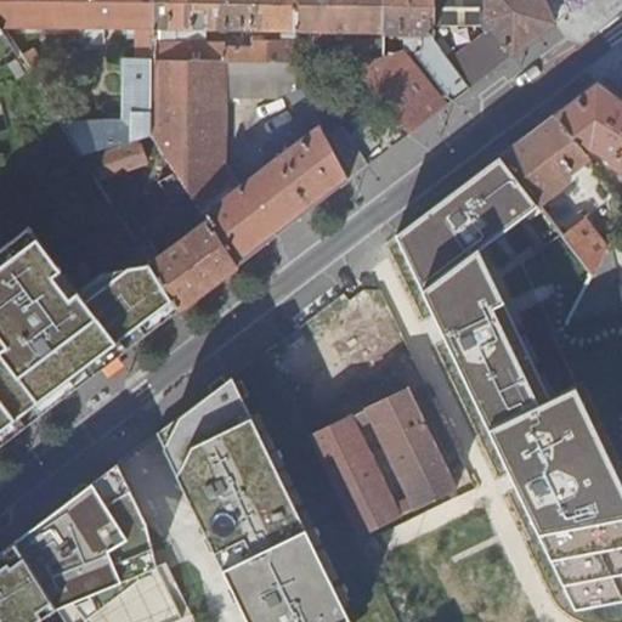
[(150,134),(151,63),(152,0),(0,0),(0,27),(1,28),(86,29),(85,39),(94,39),(94,45),(105,46),(105,29),(135,30),(135,61),(125,61),(123,124),(57,118),(82,156),(137,137),(150,134)]
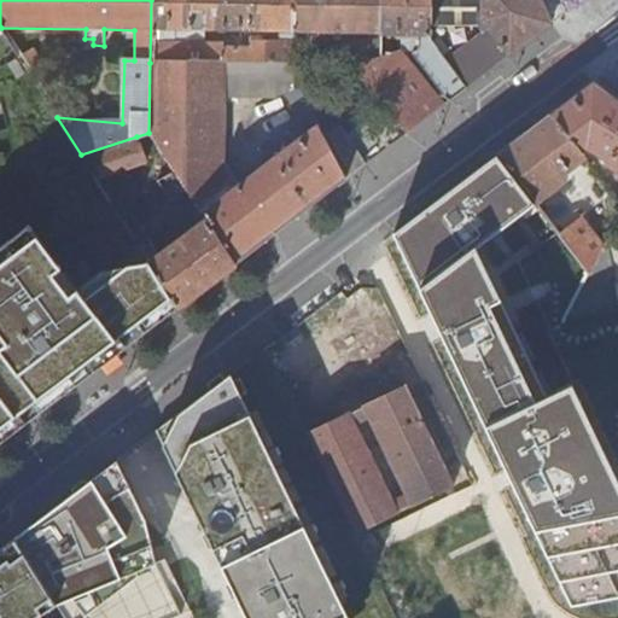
[(297,64),(297,34),(296,0),(151,0),(150,63),(223,63),(297,64)]
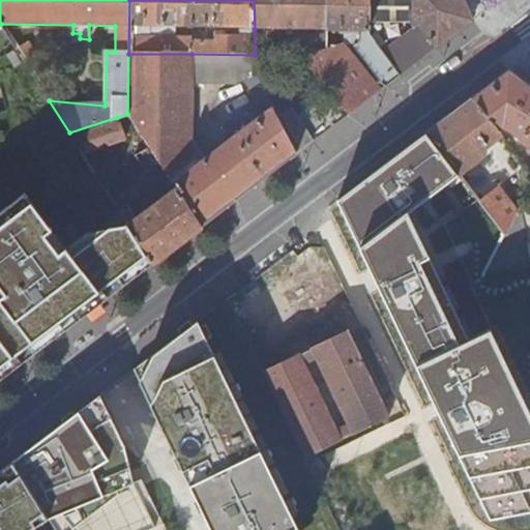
[(326,29),(326,0),(254,0),(255,29),(306,29),(306,39),(302,38),(302,59),(326,50),(326,29)]
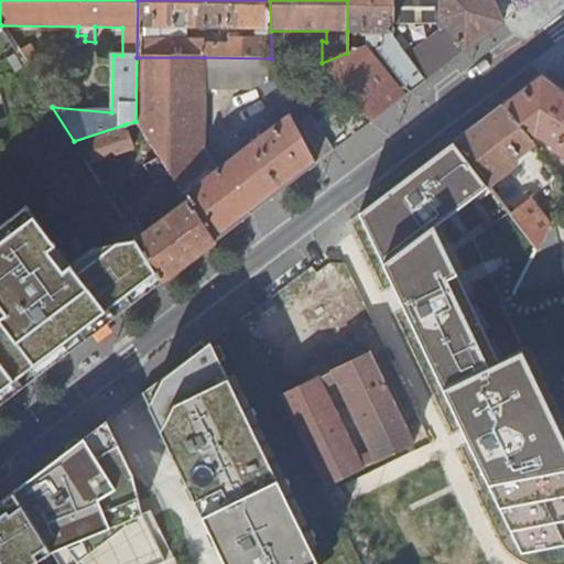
[(411,93),(425,82),(407,57),(392,39),(391,0),(347,0),(347,31),(364,32),(379,32),(379,46),(377,47),(411,93)]
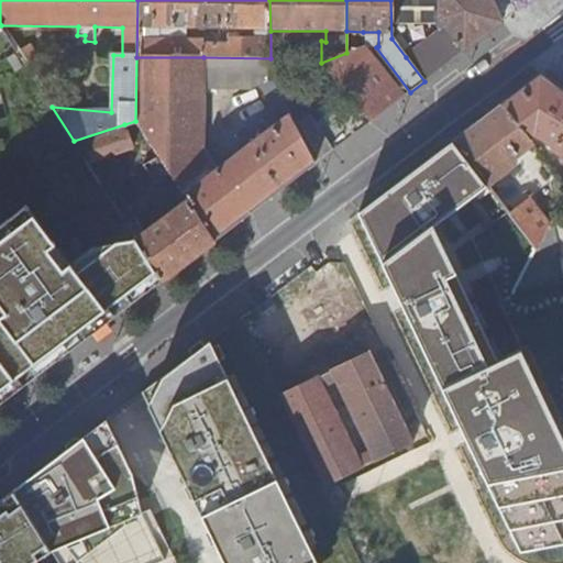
[(424,81),(501,23),(492,0),(439,0),(439,18),(444,25),(453,37),(446,42),(438,31),(406,57),(424,81)]
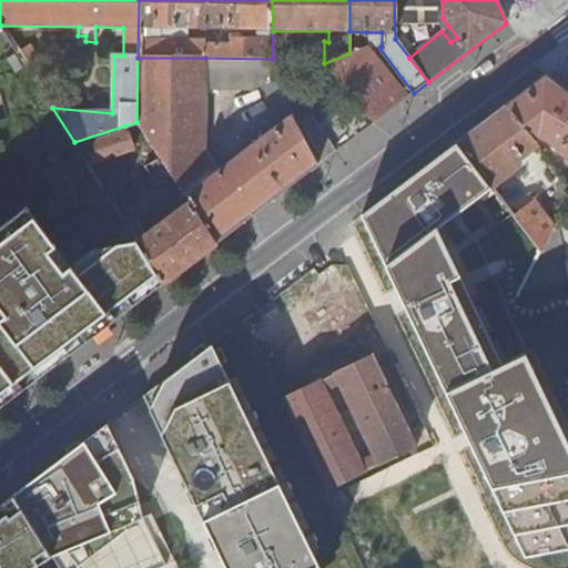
[(496,0),(506,23),(520,13),(515,0),(496,0)]
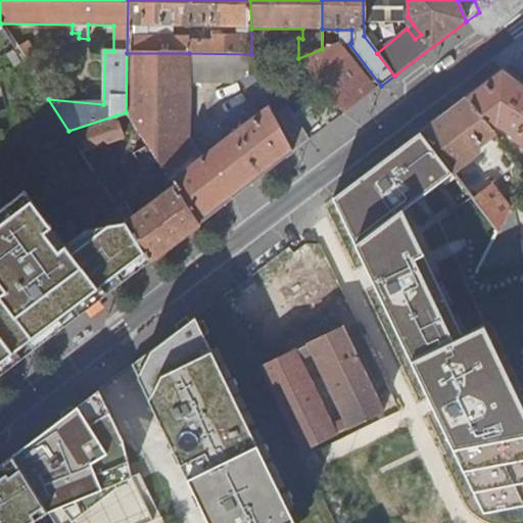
[(421,35),(413,24),(407,29),(415,39),(421,35)]
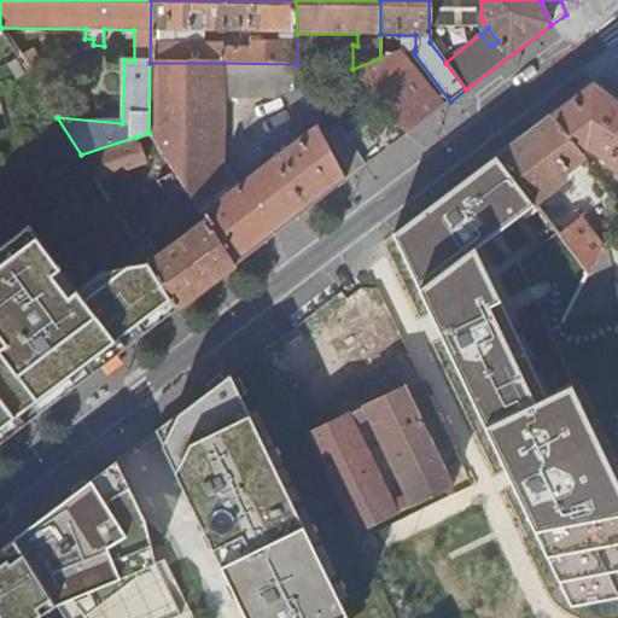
[(415,35),(398,35),(400,53),(413,52),(415,51),(415,35)]
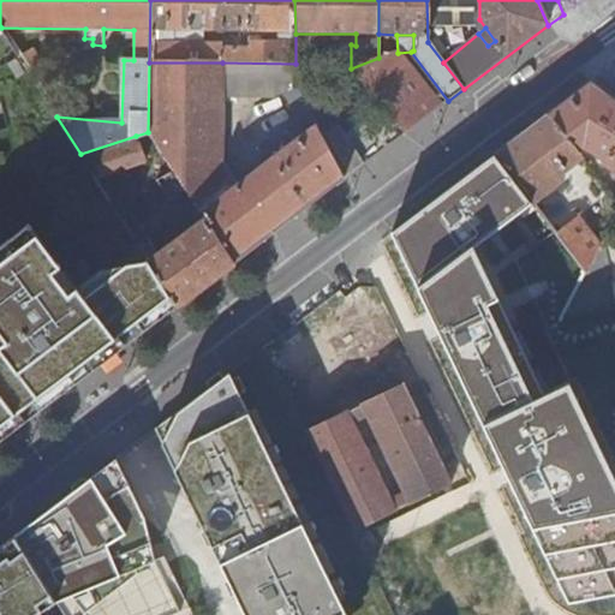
[(378,58),(351,69),(384,108),(392,118),(418,95),(386,55),(378,58)]
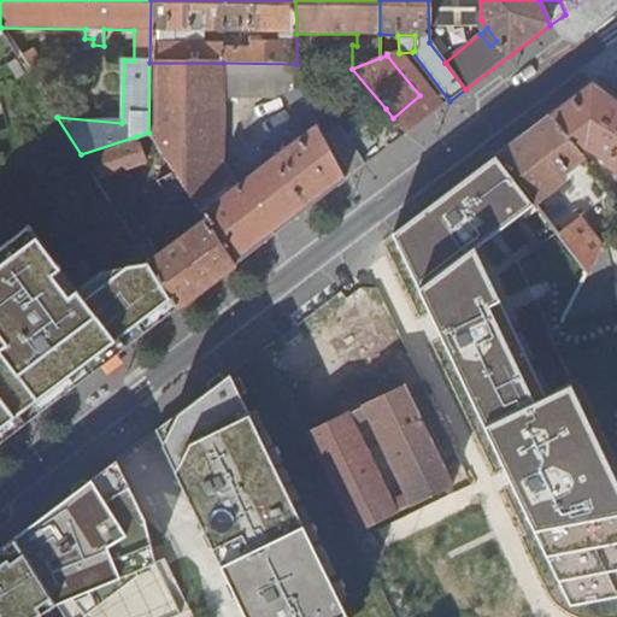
[(223,63),(150,63),(148,133),(156,144),(160,152),(174,170),(197,206),(223,187),(223,63)]
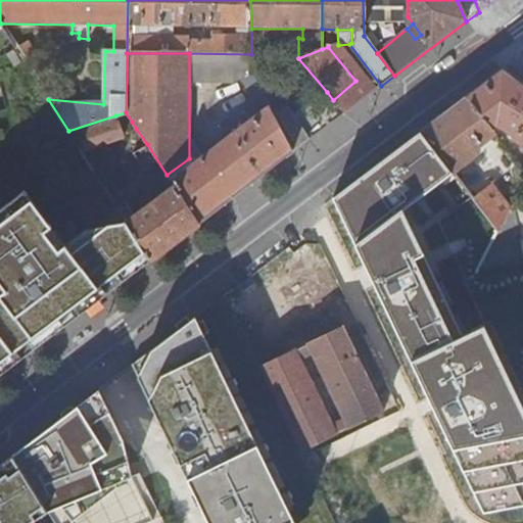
[(504,70),(468,97),(492,130),(502,123),(503,124),(502,129),(502,132),(505,134),(508,135),(512,134),(514,135),(510,141),(522,147),(522,85),(516,80),(504,70)]
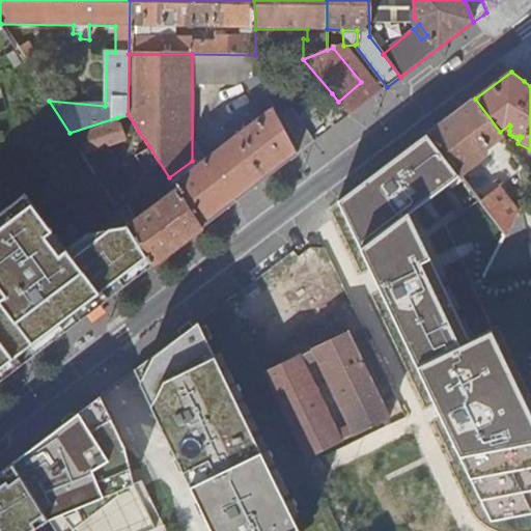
[(173,184),(201,227),(298,155),(280,121),(254,75),(245,81),(263,116),(173,184)]
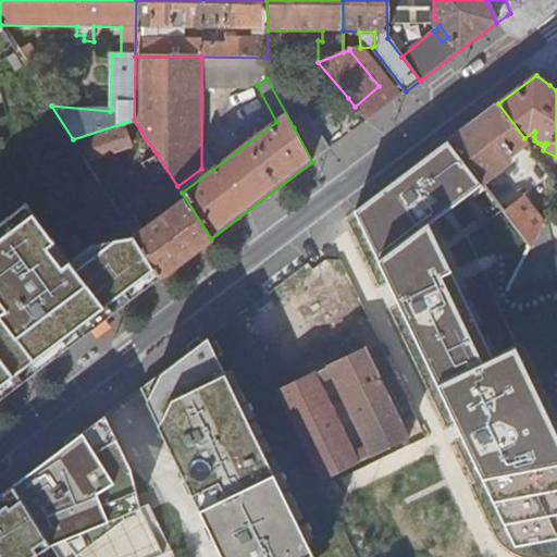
[(355,107),(367,121),(393,102),(379,86),(355,107)]
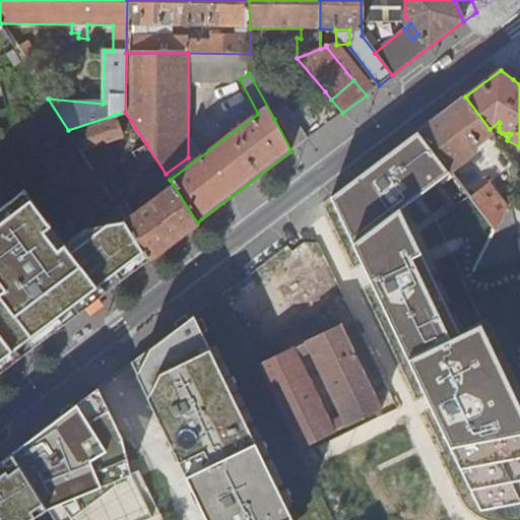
[(291,151),(342,113),(331,100),(325,91),(294,117),(286,108),(274,119),(291,151)]
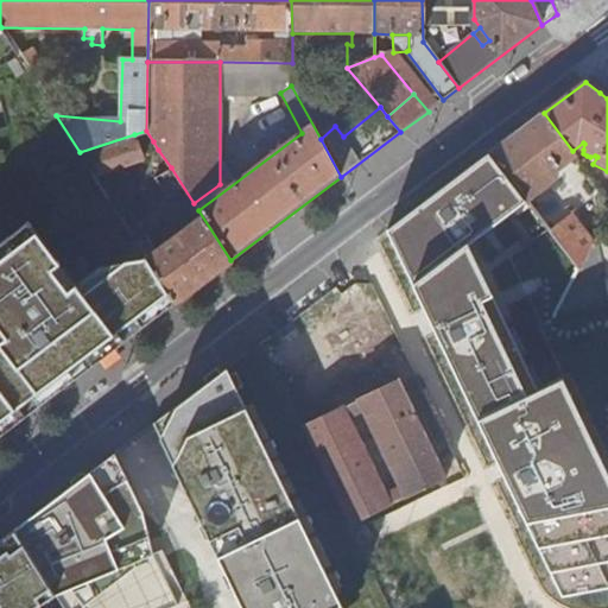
[(544,113),(491,153),(527,200),(557,176),(555,172),(576,156),(572,151),(544,113)]
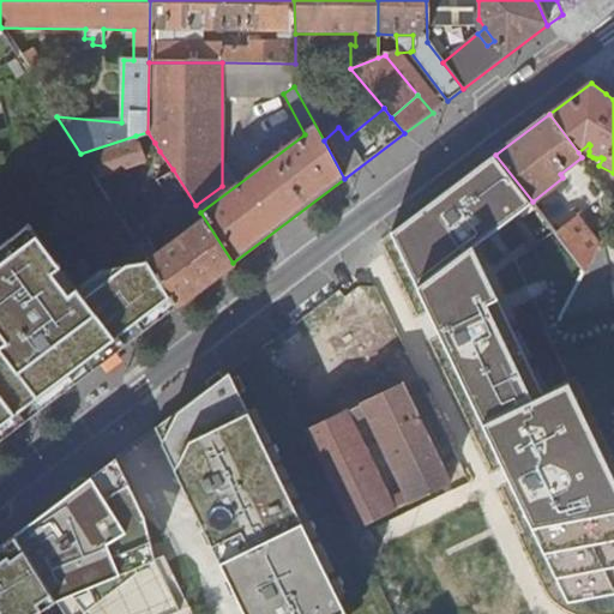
[(155,143),(148,132),(136,136),(137,137),(142,150),(155,143)]
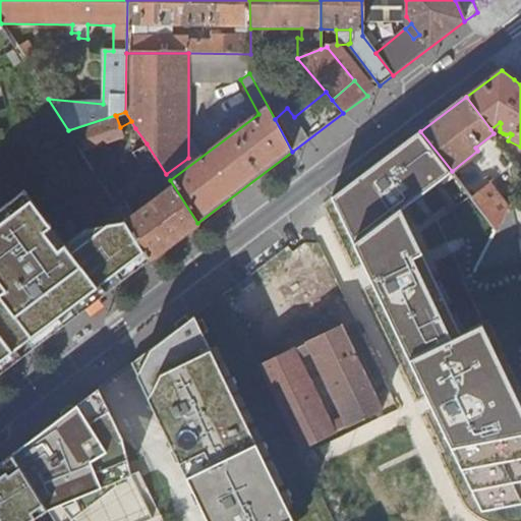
[(120,127),(116,116),(78,131),(84,150),(122,135),(120,127)]
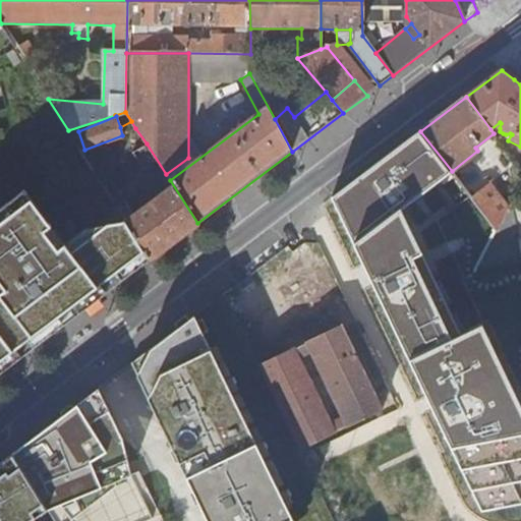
[(147,143),(135,128),(122,135),(133,152),(147,143)]
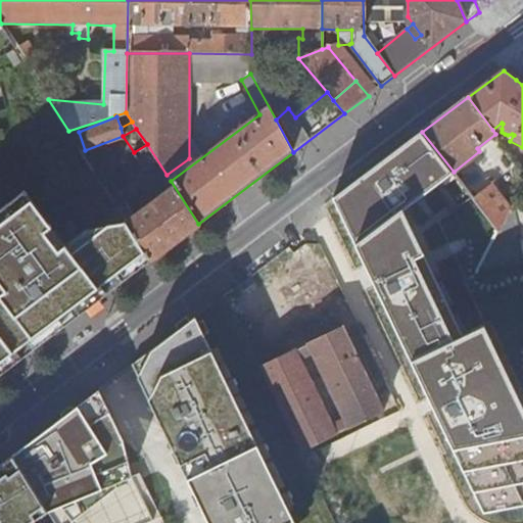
[(171,181),(167,175),(147,144),(134,152),(161,195),(148,204),(145,200),(139,204),(142,209),(134,215),(134,211),(128,201),(117,208),(150,259),(198,224),(171,181)]
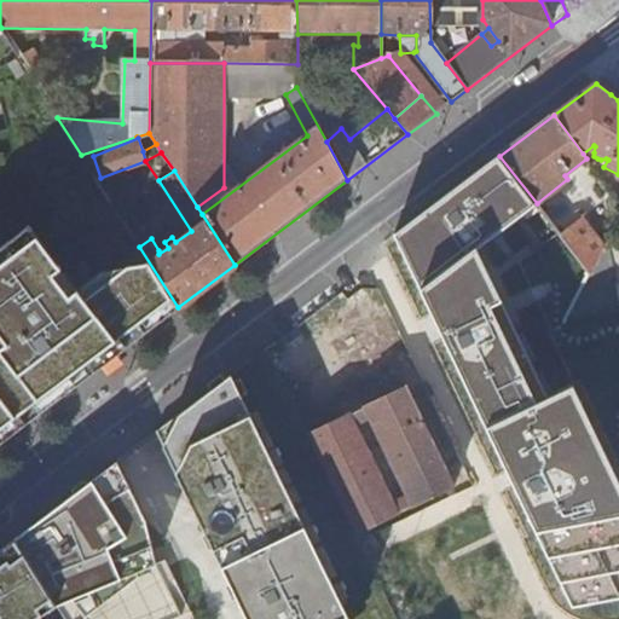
[(0,443),(178,307),(139,247),(138,244),(84,285),(39,219),(0,248),(0,341),(4,346),(0,348),(0,443)]
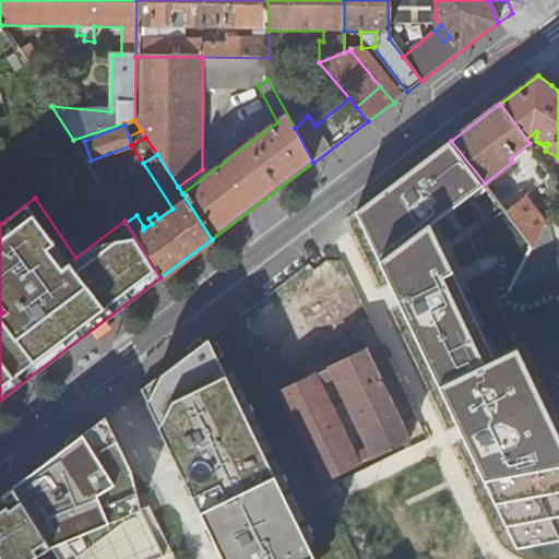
[(526,198),(507,212),(533,246),(547,218),(526,198)]
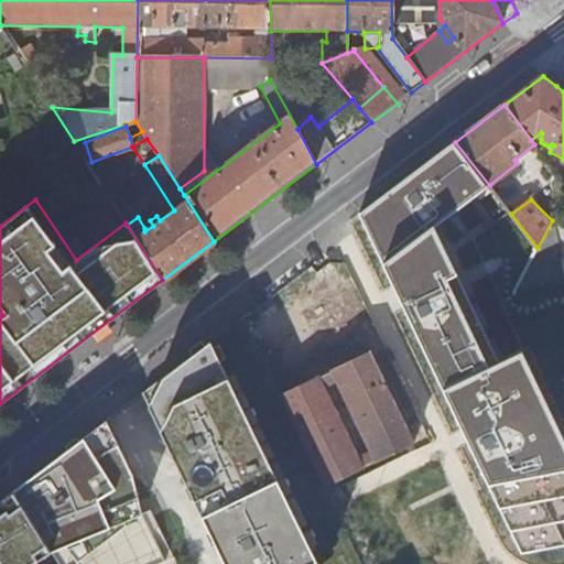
[(516,295),(563,285),(563,275),(561,258),(562,258),(561,242),(563,241),(563,212),(555,214),(552,220),(538,248),(516,293),(516,295)]
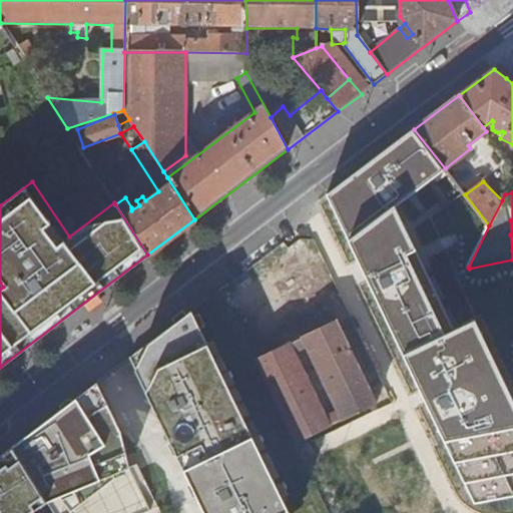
[(205,512),(301,512),(200,308),(130,358),(155,410),(204,511),(205,512)]
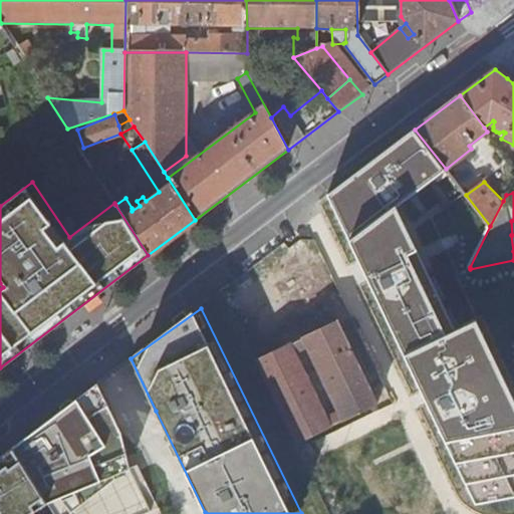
[(386,409),(341,319),(255,361),(298,450),(386,409)]
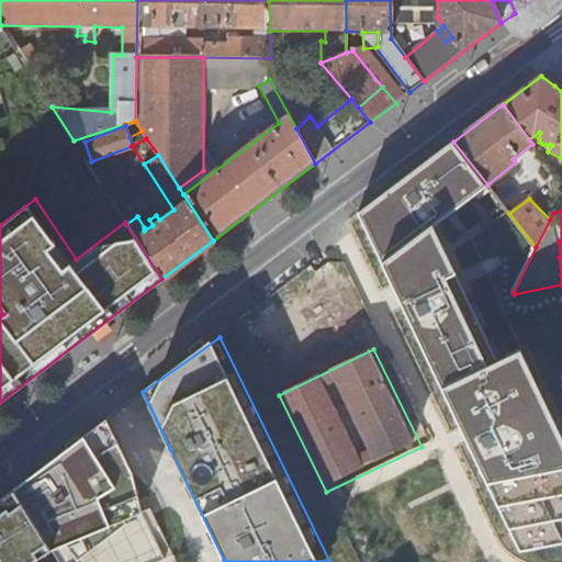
[(38,471),(13,490),(21,503),(47,543),(51,550),(110,525),(148,509),(137,469),(111,416),(38,471)]
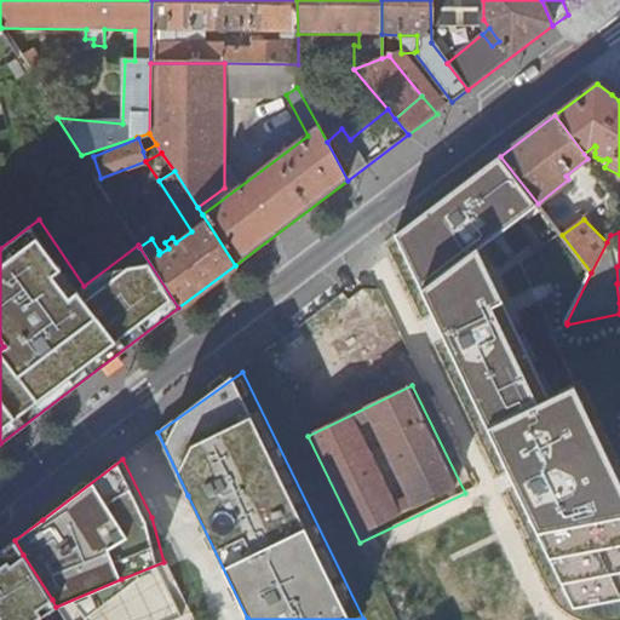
[(0,619),(32,619),(42,614),(40,607),(52,600),(23,555),(12,563),(9,560),(0,566),(0,619)]
